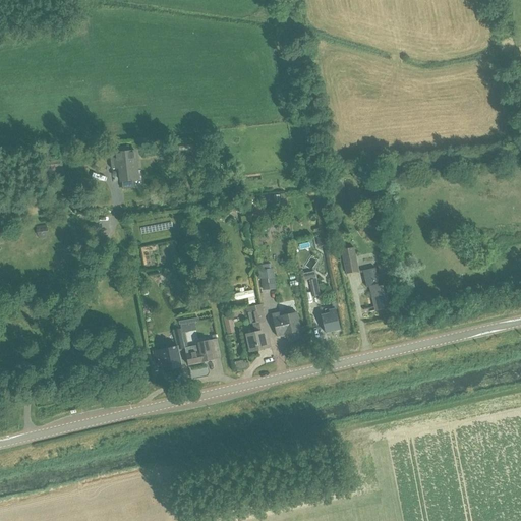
[(119,155),(112,156),(113,166),(113,169),(120,168),(121,181),(138,180),(136,162),(134,162),(133,153),(130,154),(129,148),(119,149),(119,155)]
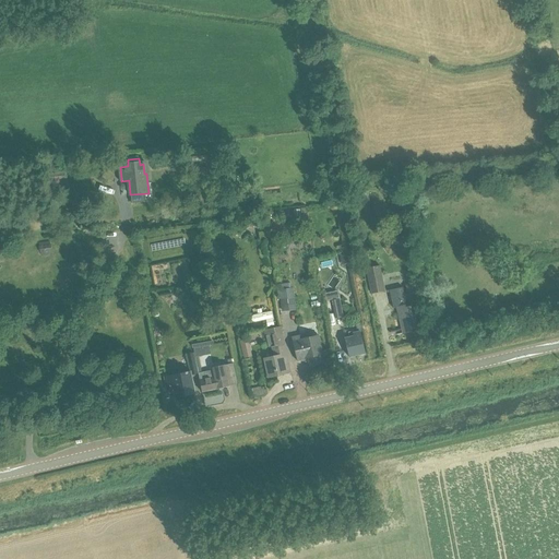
[(300,242),(290,245),(292,254),(301,253),(300,242)]
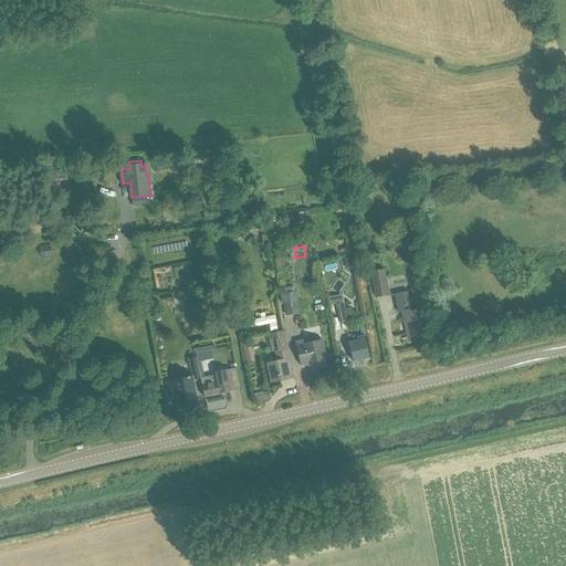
[(52,249),(40,250),(42,260),(53,259),(52,249)]
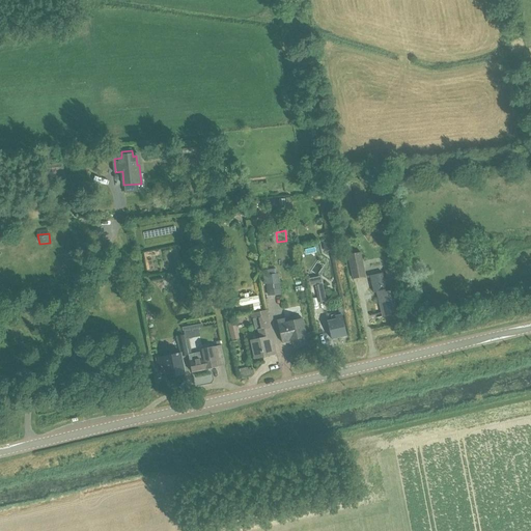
[(361,252),(348,255),(354,279),(365,277),(363,263),(361,252)]
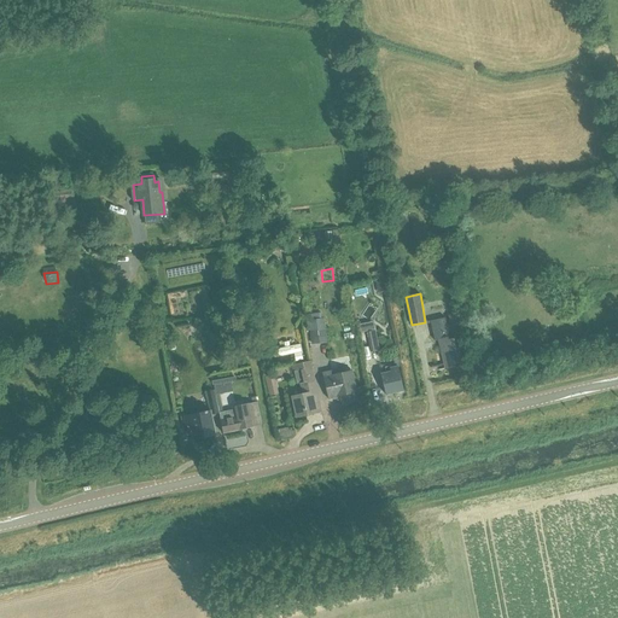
[(452,322),(461,321),(460,313),(449,315),(452,322)]
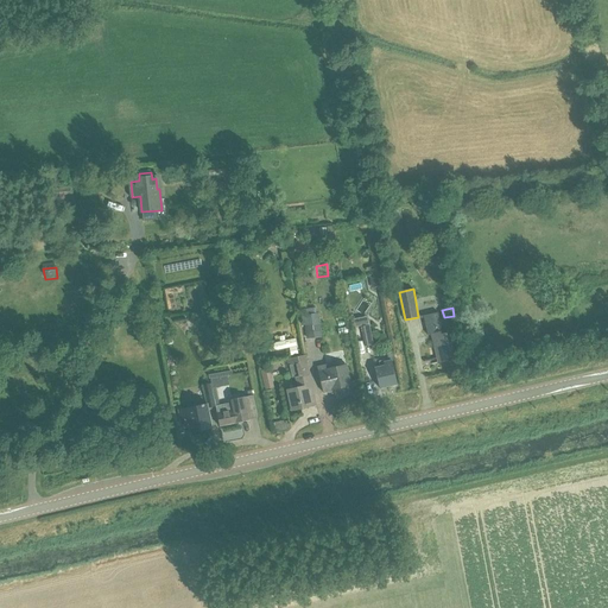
[(431,334),(438,363),(456,359),(450,333),(443,334),(438,312),(424,316),(429,335),(431,334)]
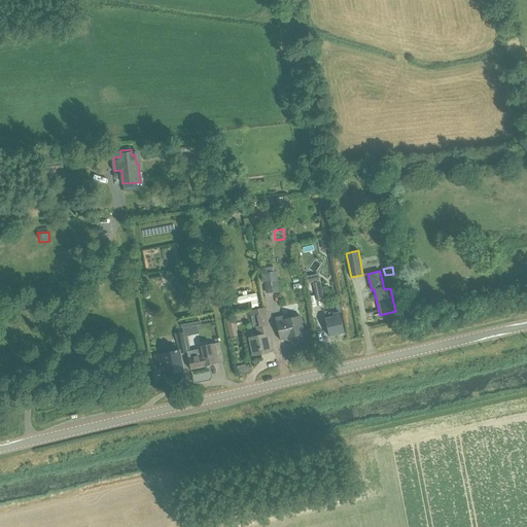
[(266,294),(279,292),(277,272),(261,274),(262,282),(265,282),(266,294)]
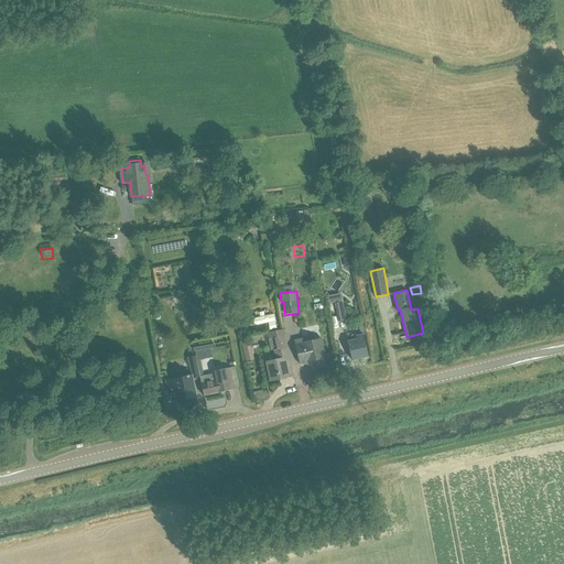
[(335,303),(338,322),(347,321),(343,302),(335,303)]
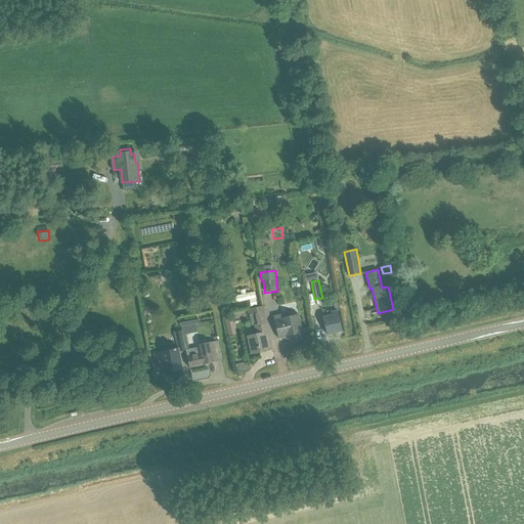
[(239,303),(251,300),(252,307),(258,306),(256,293),(247,295),(246,290),(242,291),(243,296),(237,297),(239,303)]
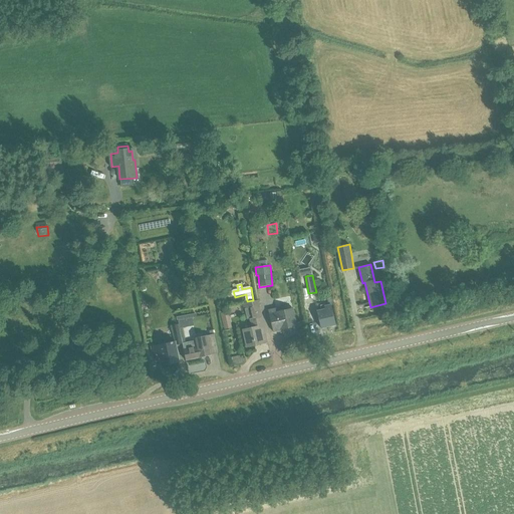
[(325,309),(317,311),(321,328),(336,325),(331,305),(333,304),(332,298),(327,299),(328,305),(324,306),(325,309)]
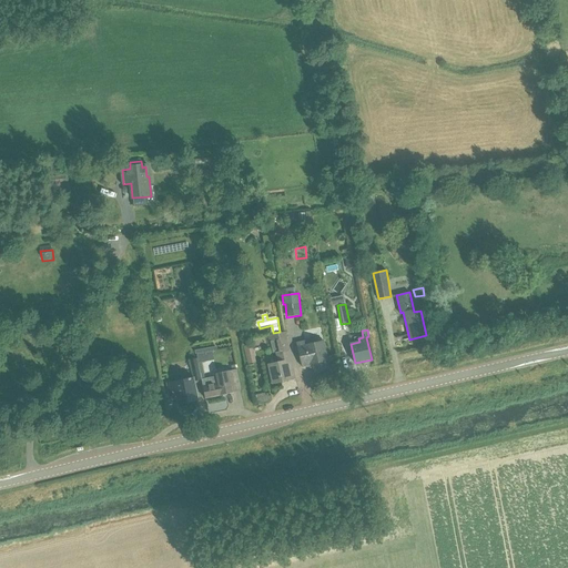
[(276,355),(279,363),(269,365),(273,384),(290,379),(287,373),(295,372),(287,337),(272,341),(275,355),(276,355)]
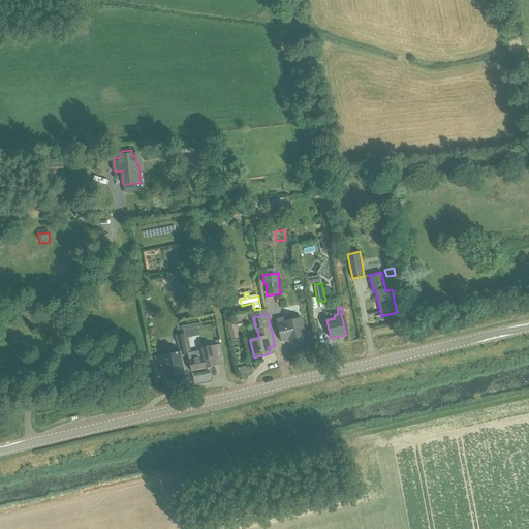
[(276,319),(281,342),(306,336),(302,317),(284,321),(281,318),(276,319)]
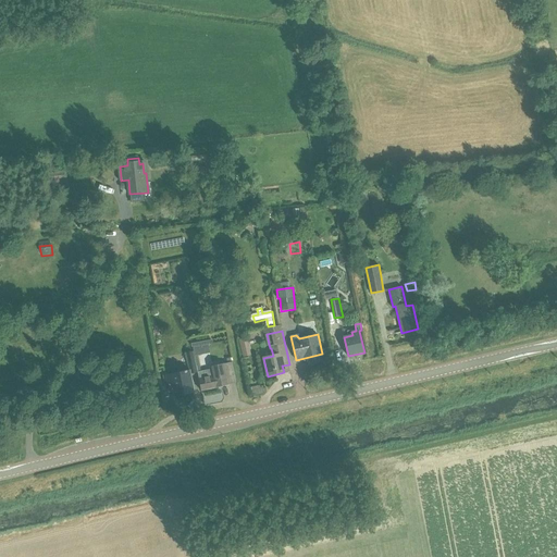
[(209,345),(194,347),(196,356),(210,354),(209,345)]
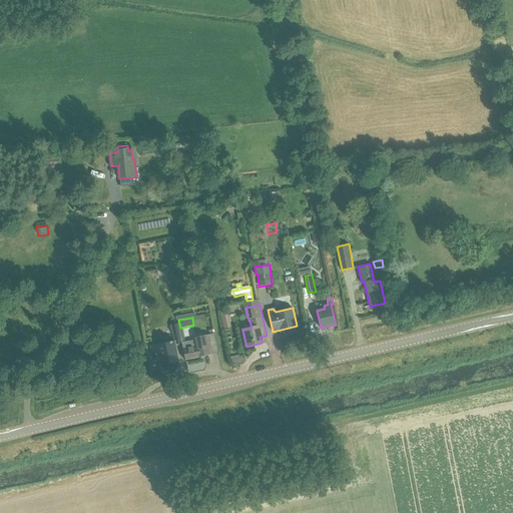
[(182,343),(181,338),(178,324),(171,325),(174,341),(150,346),(152,354),(153,359),(159,357),(161,365),(179,361),(175,345),(182,343)]
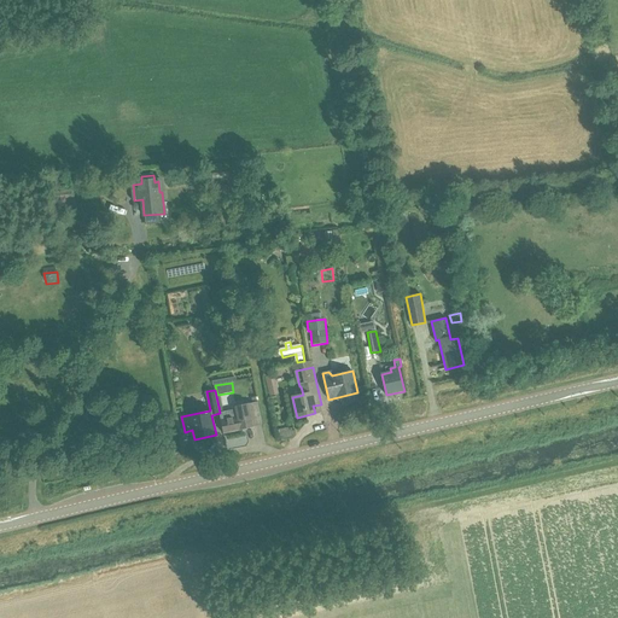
[(221,407),(219,407),(220,413),(221,420),(223,433),(242,430),(240,430),(254,427),(249,403),(235,407),(235,409),(223,412),(221,407)]
